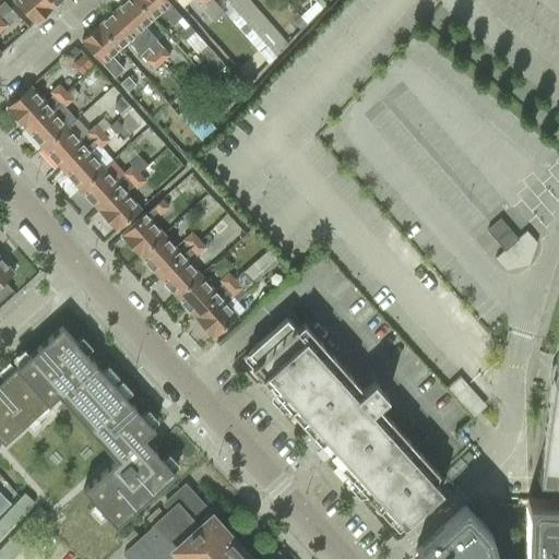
[(51,9),(44,0),(13,0),(20,8),(35,24),(51,9)]
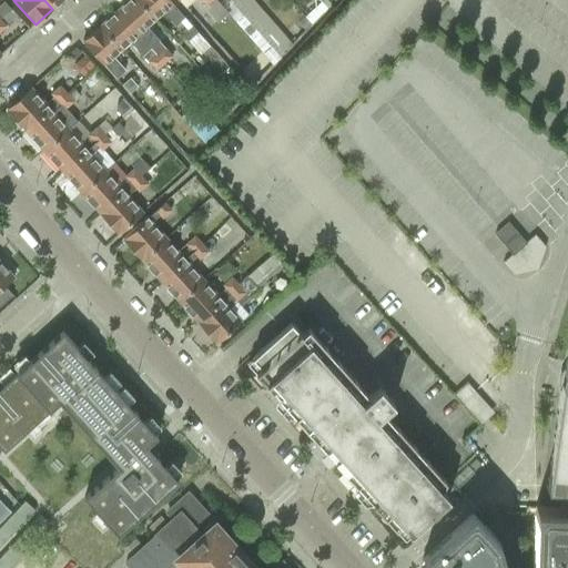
[(137,0),(129,0),(117,11),(151,49),(160,41),(148,28),(155,20),(137,0)]
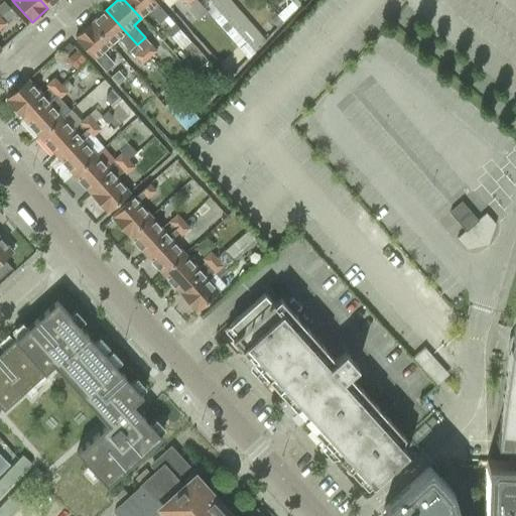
[(124,0),(141,18),(148,12),(158,23),(167,16),(152,0),(124,0)]
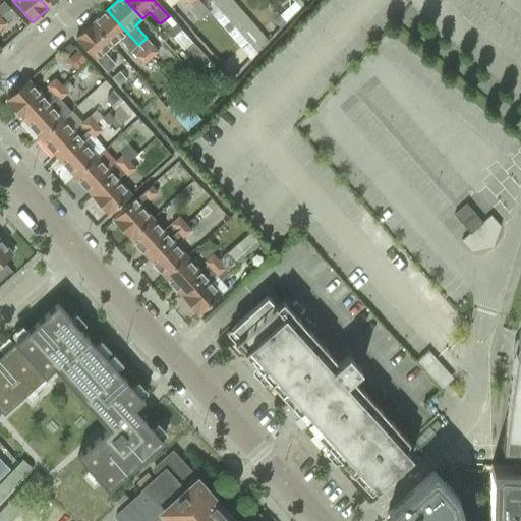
[(183,0),(187,5),(186,6),(198,20),(208,12),(203,6),(196,0),(183,0)]
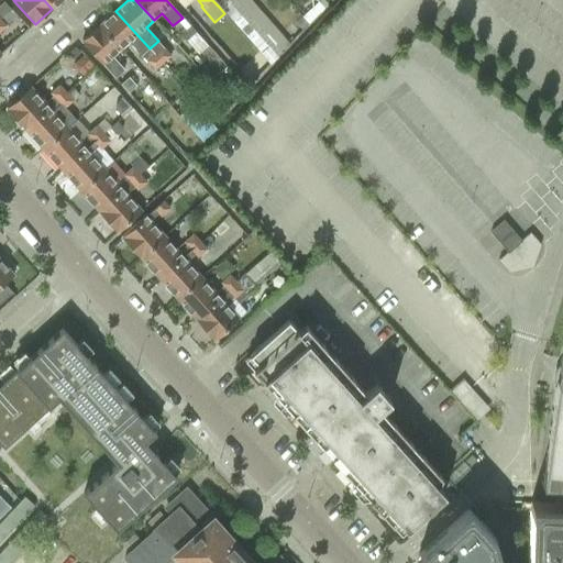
[(225,0),(219,7),(224,13),(267,62),(280,51),(288,43),(250,0),(225,0)]
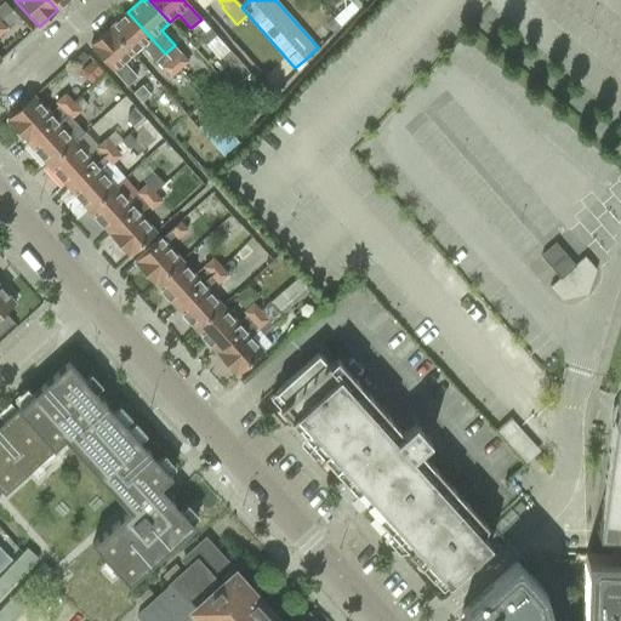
[(3,3),(0,4),(0,18),(1,18),(10,10),(3,3)]
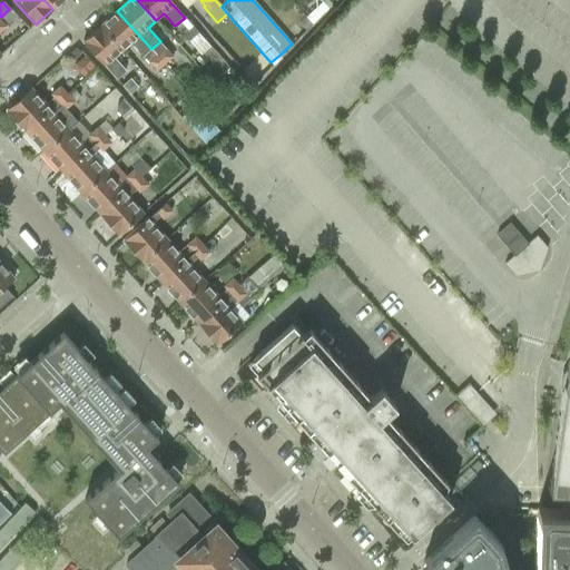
[(1,17),(0,17),(0,22),(3,27),(16,16),(9,9),(1,17)]
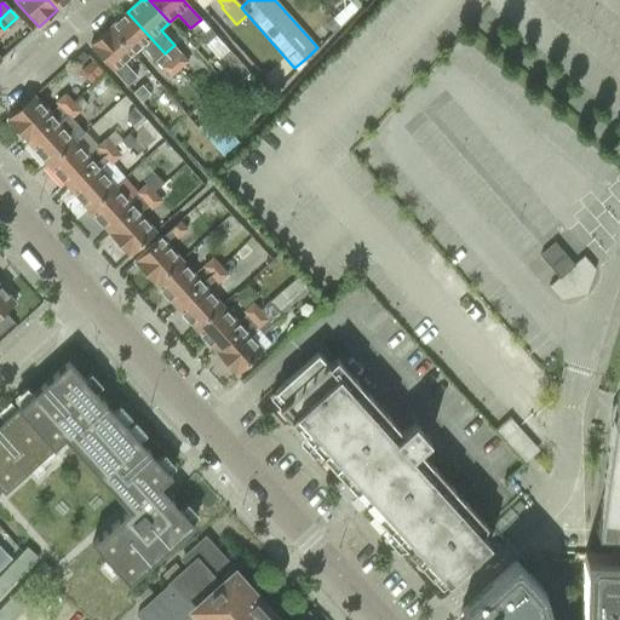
[(127,12),(109,29),(133,55),(142,47),(155,62),(165,53),(127,12)]
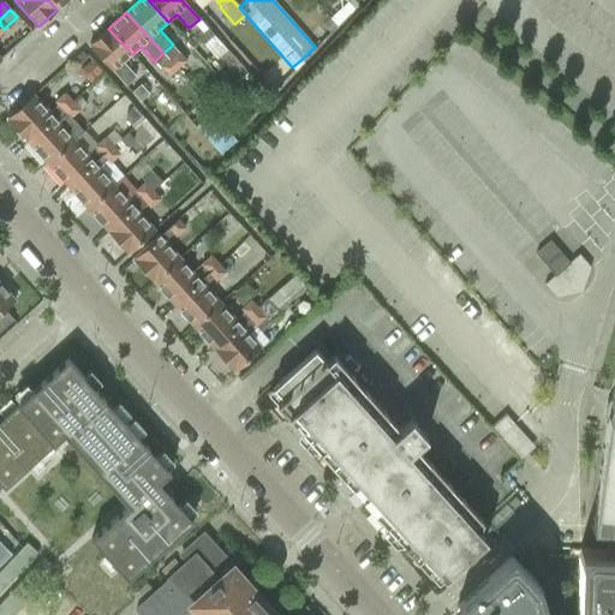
[(328,19),(322,25),(329,33),(335,27),(328,19)]
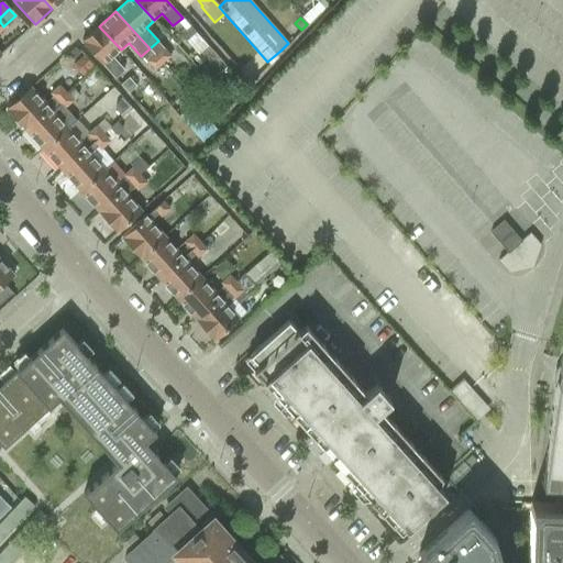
[(195,32),(188,24),(180,31),(188,39),(195,32)]
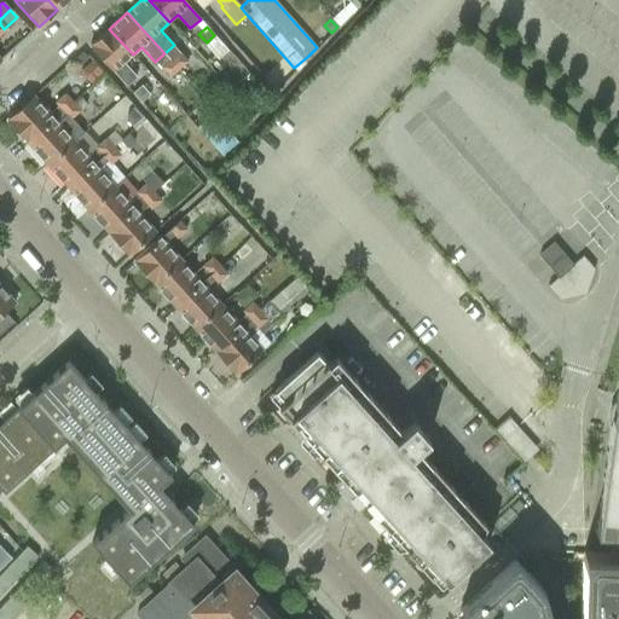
[(109,29),(90,46),(106,63),(127,86),(137,77),(123,63),(125,63),(133,55),(109,29)]
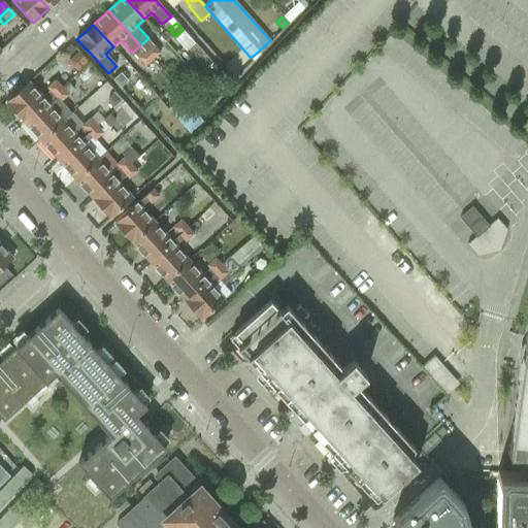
[(140,45),(132,53),(137,59),(136,59),(144,67),(153,60),(144,51),(140,45)]
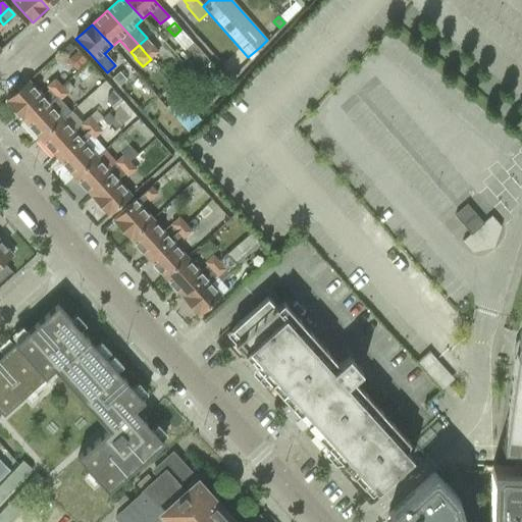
[(150,45),(143,50),(151,59),(157,53),(150,45)]
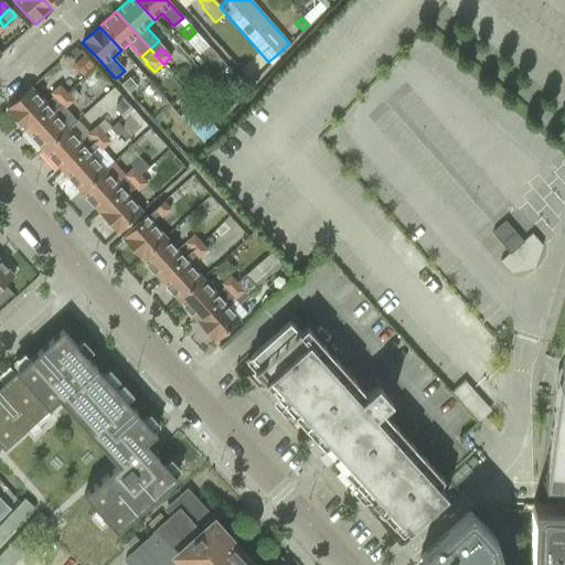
[(84,55),(72,65),(83,77),(94,66),(84,55)]
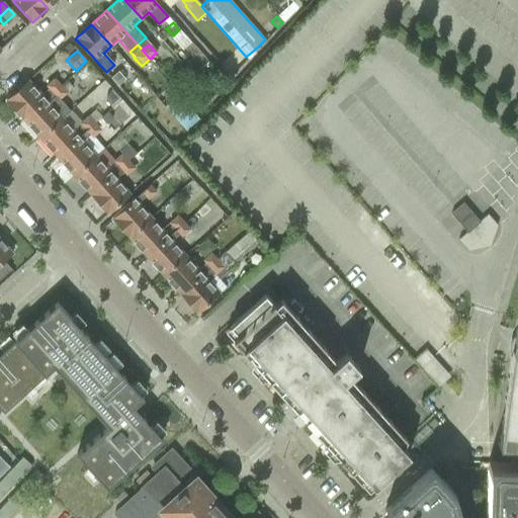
[(117,72),(111,78),(117,85),(124,79),(117,72)]
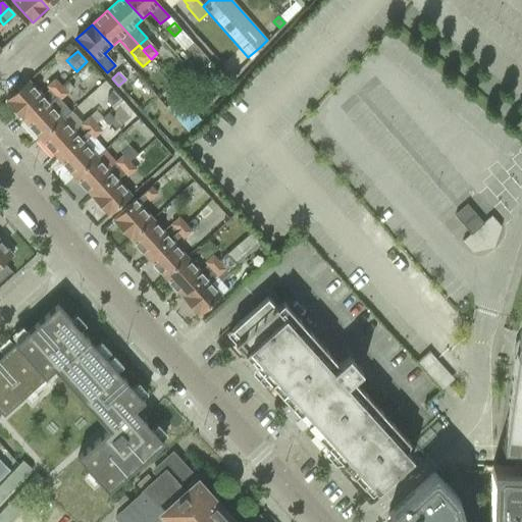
[(5,100),(23,120),(61,87),(54,79),(46,86),(49,89),(42,96),(28,80),(5,100)]
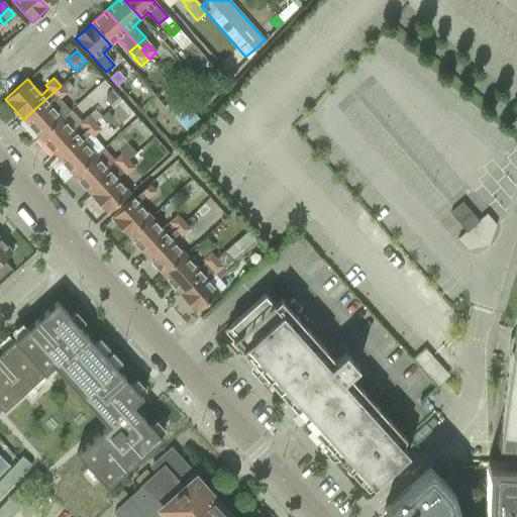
[(23,119),(39,138),(69,112),(58,99),(66,92),(61,86),(23,119)]
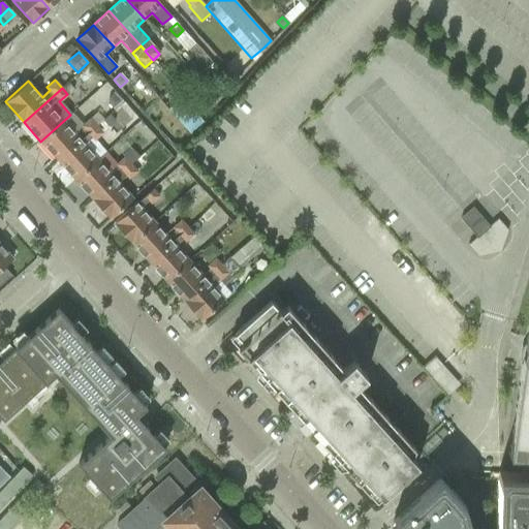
[(109,97),(107,104),(112,109),(120,101),(113,94),(109,97)]
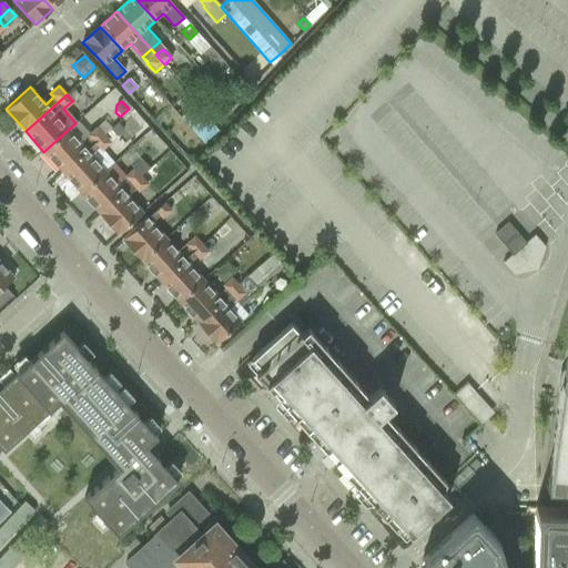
[(194,104),(181,118),(200,139),(214,127),(194,104)]
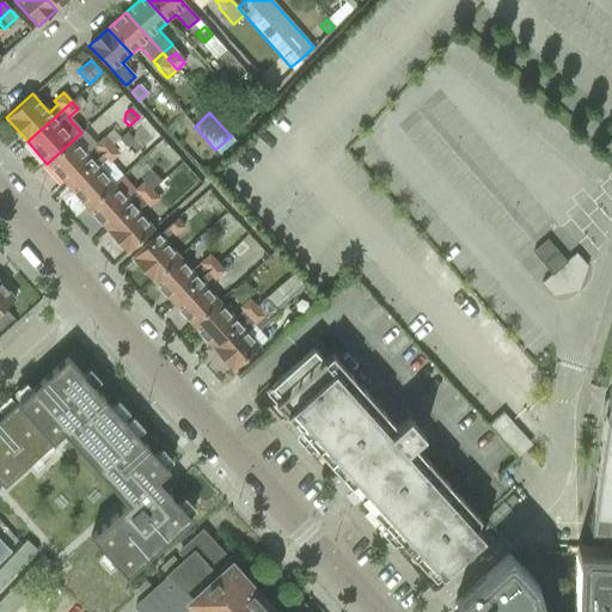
[(47,164),(67,185),(111,146),(103,136),(93,146),(96,148),(89,155),(74,140),(81,133),(47,164)]
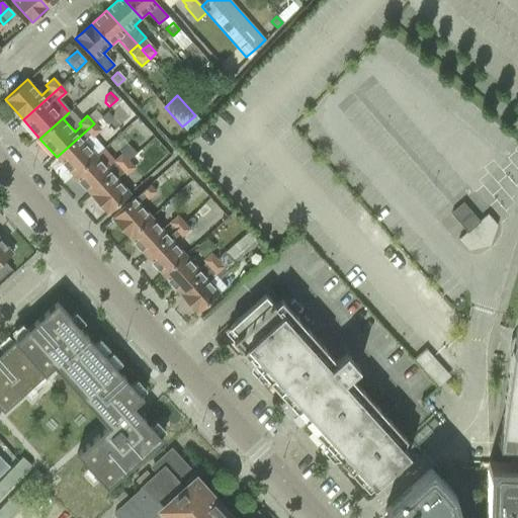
[(57,157),(74,176),(96,156),(83,141),(89,135),(92,138),(100,131),(94,123),(57,157)]
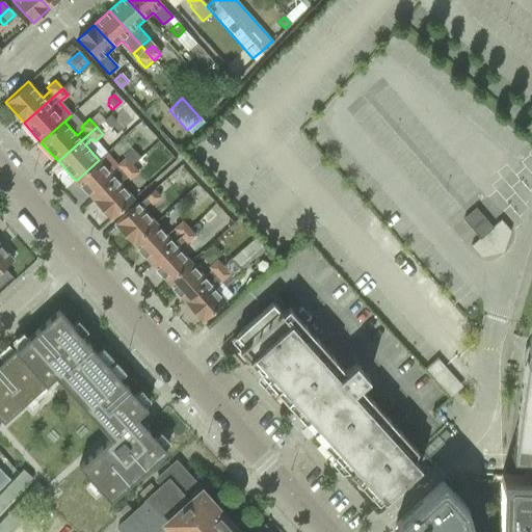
[(132,150),(124,157),(131,165),(140,158),(140,157),(133,149),(132,150)]
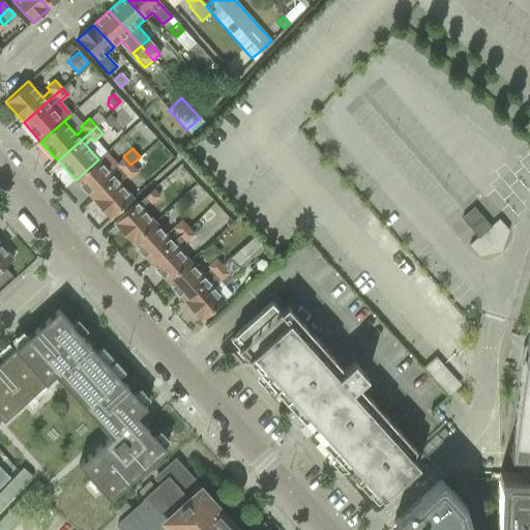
[(76,179),(76,180),(92,199),(93,199),(116,178),(130,165),(123,156),(115,165),(118,168),(112,174),(98,159),(76,179)]
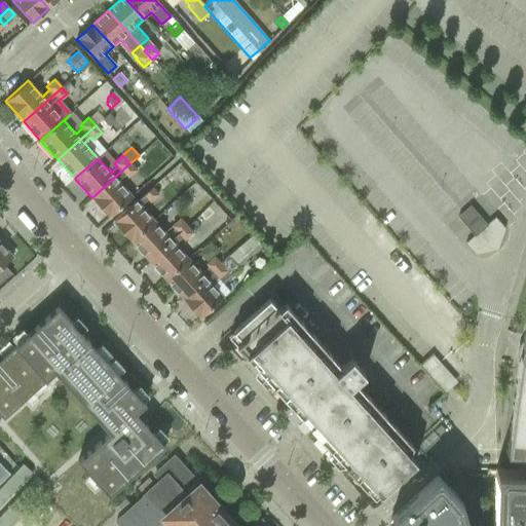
[(92,197),(91,197),(109,217),(124,202),(130,197),(132,195),(118,181),(125,176),(127,178),(136,171),(129,163),(115,177),(92,197)]
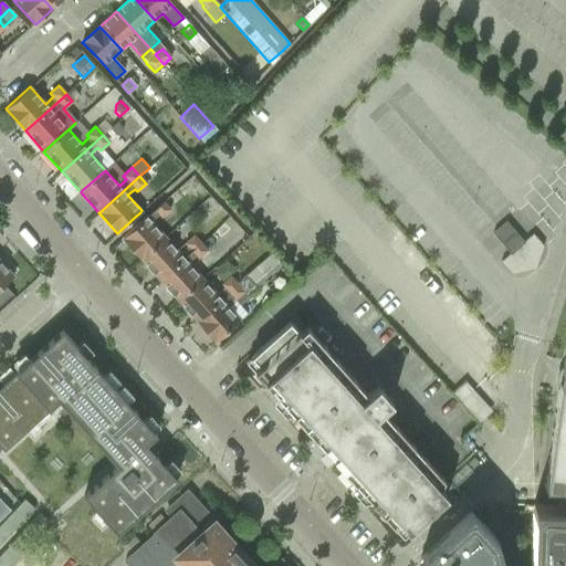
[(123,238),(142,259),(166,237),(153,221),(159,215),(163,218),(171,210),(164,201),(123,238)]
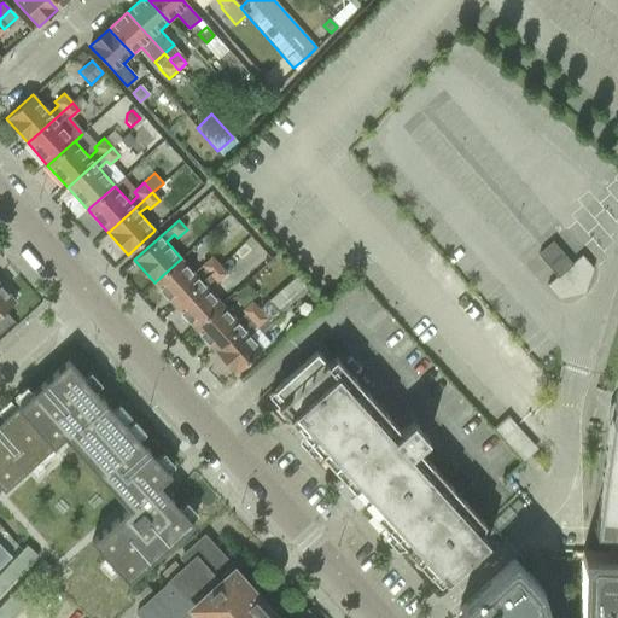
[(537,255),(548,267),(563,254),(552,242),(537,255)]
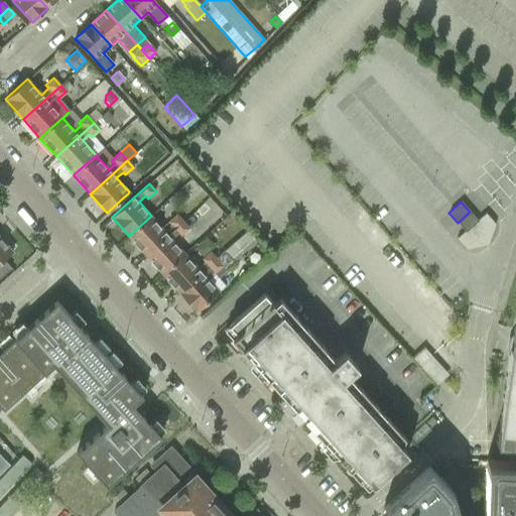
[(458,223),(464,231),(465,232),(478,221),(477,220),(470,212),(458,223)]
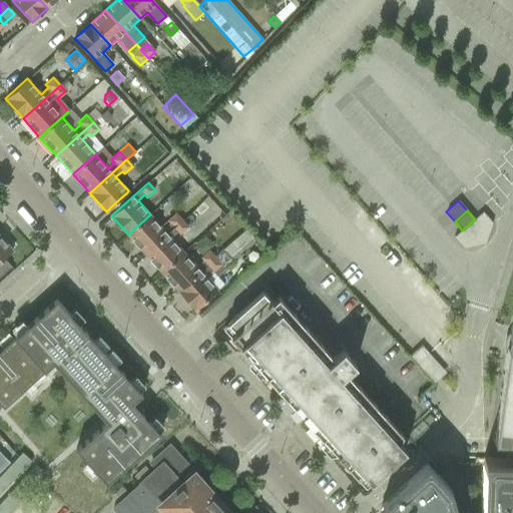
[(462,230),(461,229),(453,236),(463,247),(485,243),(492,222),(482,211),(474,218),(475,219),(462,230)]
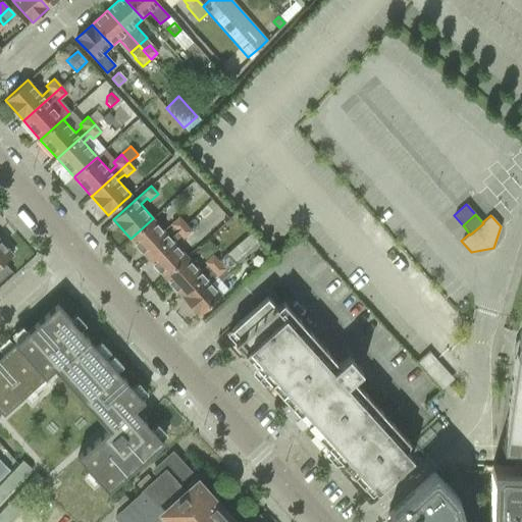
[(131,239),(148,258),(186,224),(178,216),(170,224),(172,227),(166,233),(153,218),(131,239)]
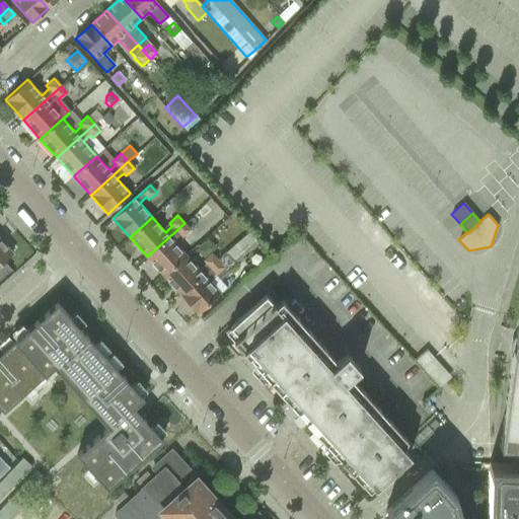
[(147,256),(163,276),(187,255),(173,240),(179,235),(182,237),(191,230),(184,223),(147,256)]
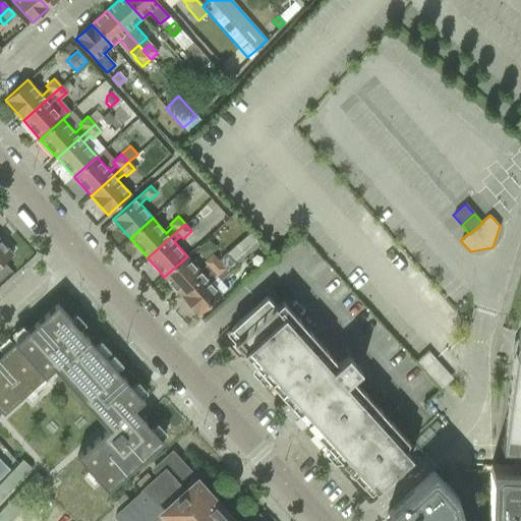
[(243,239),(227,254),(237,267),(245,259),(243,257),(258,243),(250,234),(243,239)]
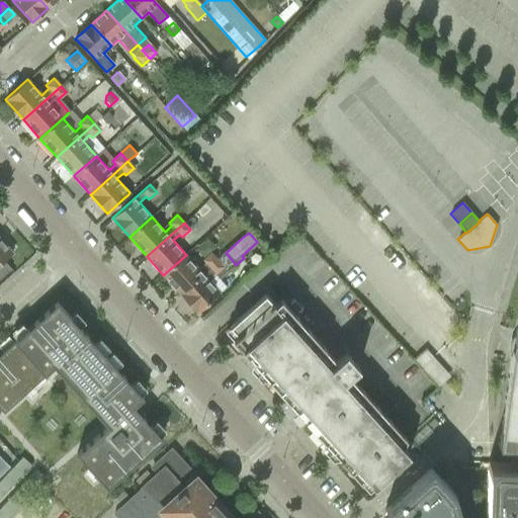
[(12,252),(0,239),(0,278),(10,269),(3,260),(12,252)]
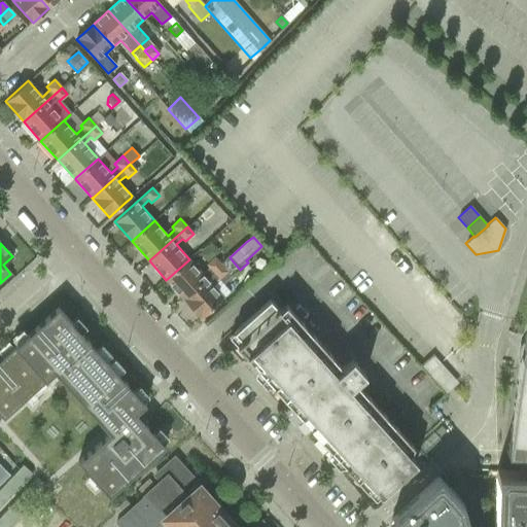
[(166,280),(183,300),(221,265),(215,257),(206,265),(209,268),(203,274),(189,259),(166,280)]
